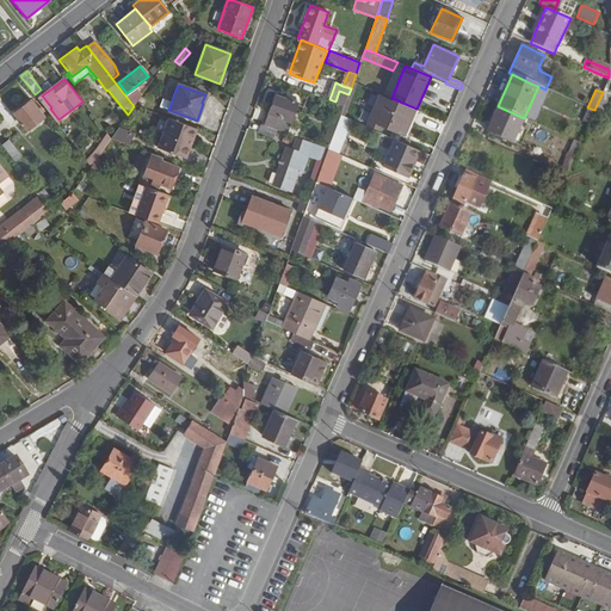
[(142,94),(136,91),(129,100),(134,106),(135,105),(142,94)]
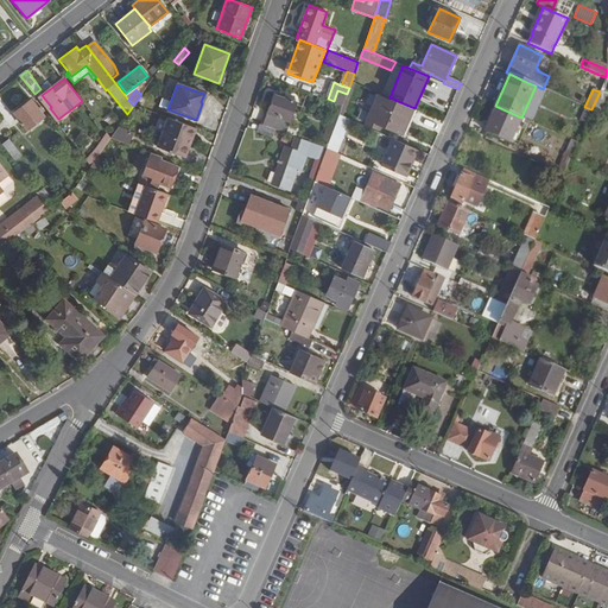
[(342,105),(347,94),(337,90),(334,101),(335,102),(342,105)]
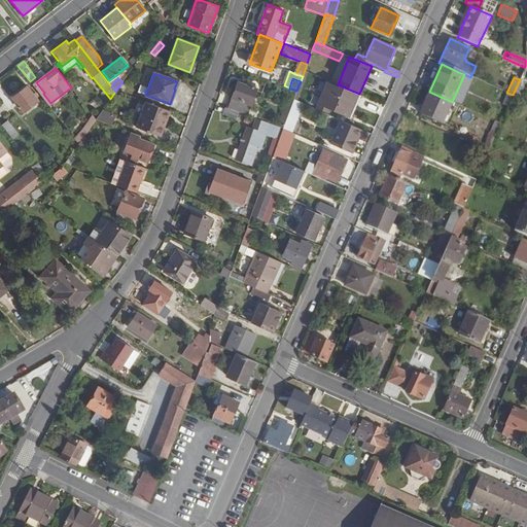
[(520,78),(520,79),(513,95),(520,98),(526,81),(520,78)]
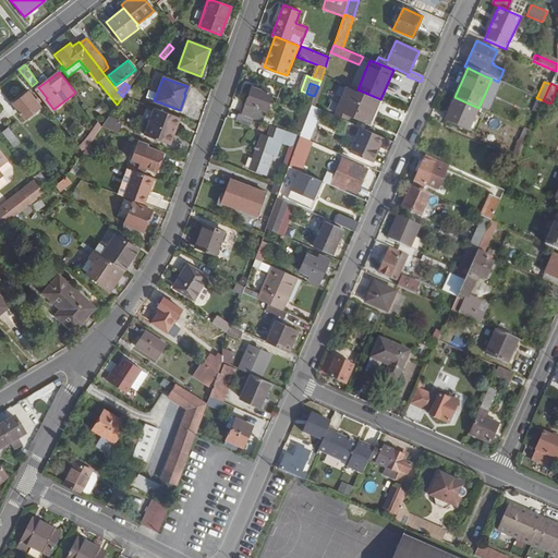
[(261,89),(252,86),(241,114),(253,119),(263,122),(273,93),(268,92),(269,88),(262,86),(261,89)]
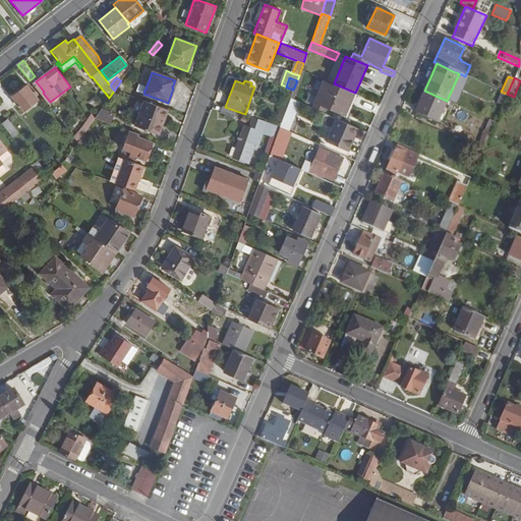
[(354,95),(324,81),(312,106),(325,111),(326,108),(345,116),(354,95)]
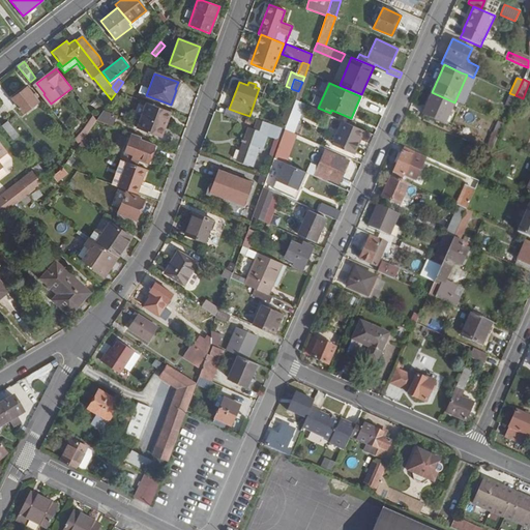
[(24,114),(38,101),(37,98),(33,94),(28,86),(11,98),(24,114)]
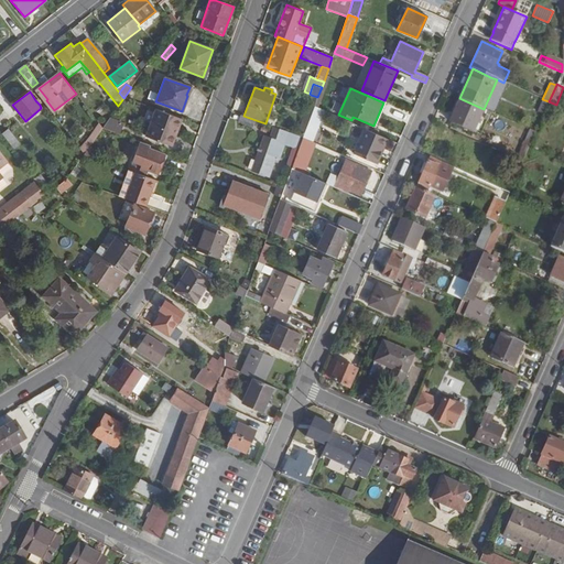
[(317,97),(311,95),(296,136),(303,138),(307,123),(314,107),(317,97)]
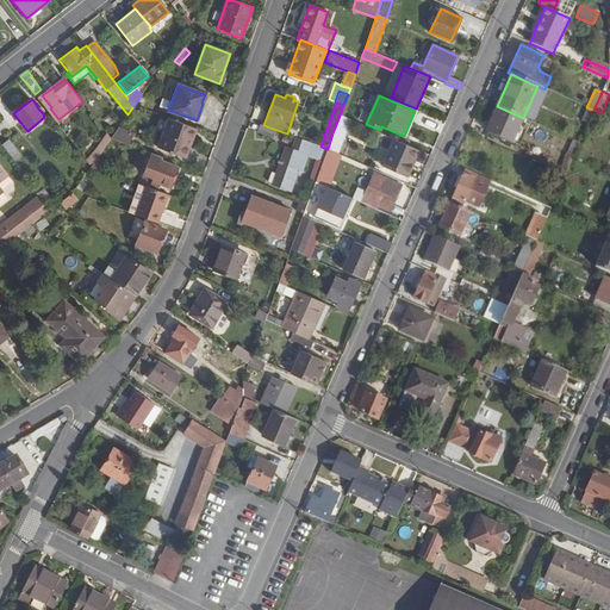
[(486,130),(512,142),(523,118),(497,106),(486,130)]
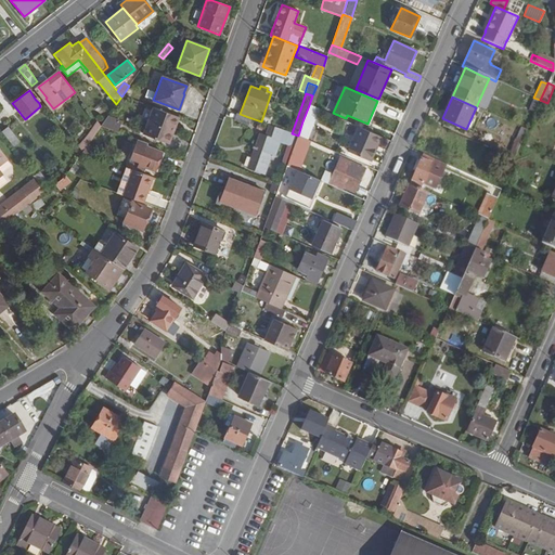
[(533,98),(528,110),(534,113),(540,100),(533,98)]
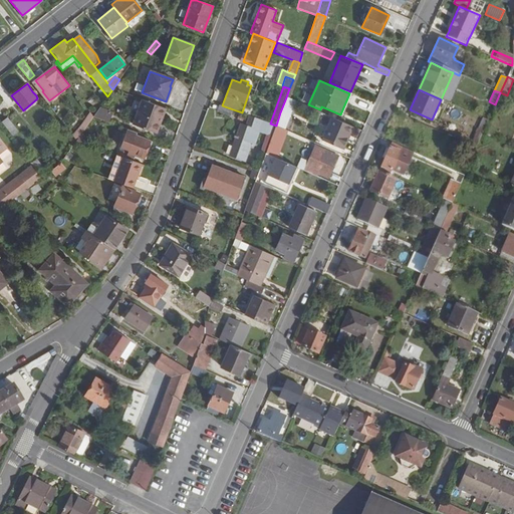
[(294,101),(286,97),(280,112),(287,115),(288,115),(294,101)]
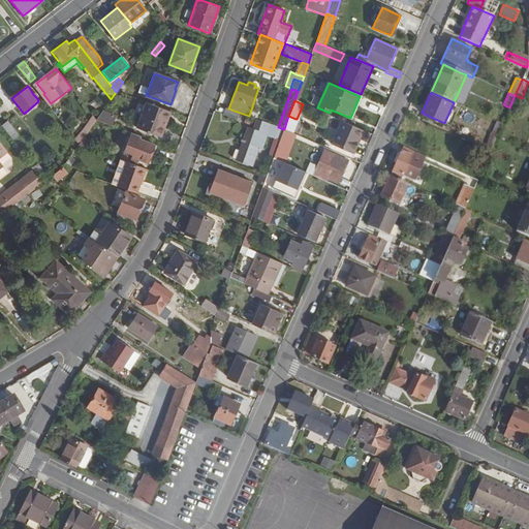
[(146,102),(136,127),(157,135),(161,125),(164,126),(166,119),(163,117),(166,110),(146,102)]
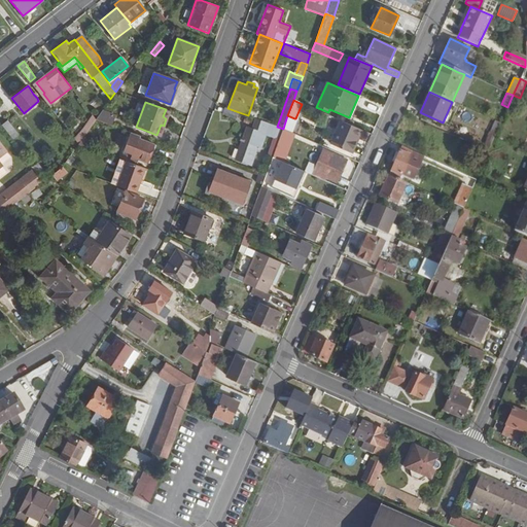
[(222,113),(236,119),(239,112),(227,108),(224,107),(222,113)]
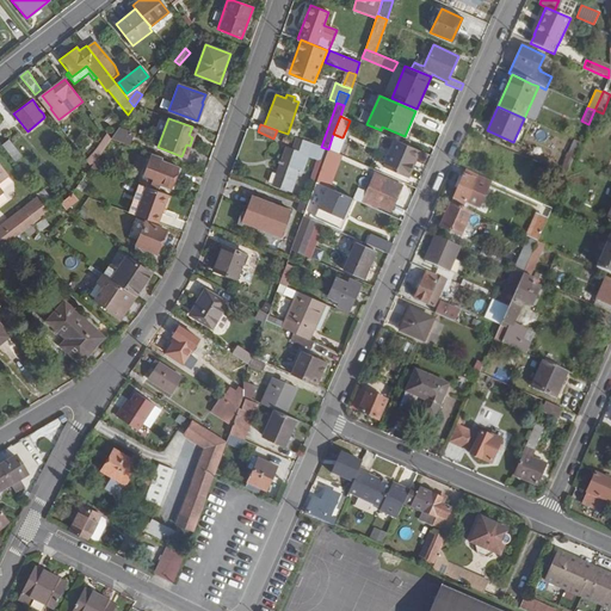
[(117,129),(111,139),(129,144),(133,135),(117,129)]
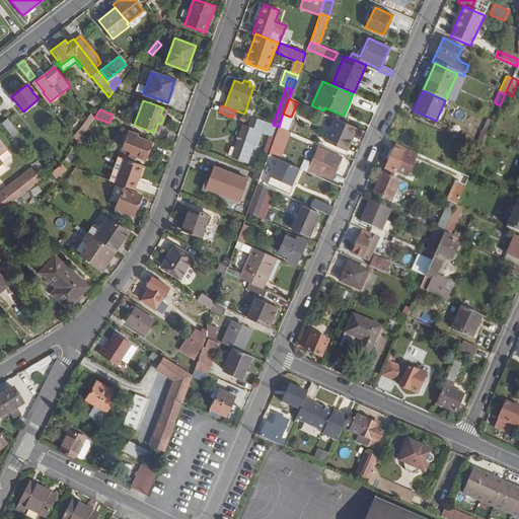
[(94,118),(90,113),(73,136),(77,142),(81,137),(94,118)]
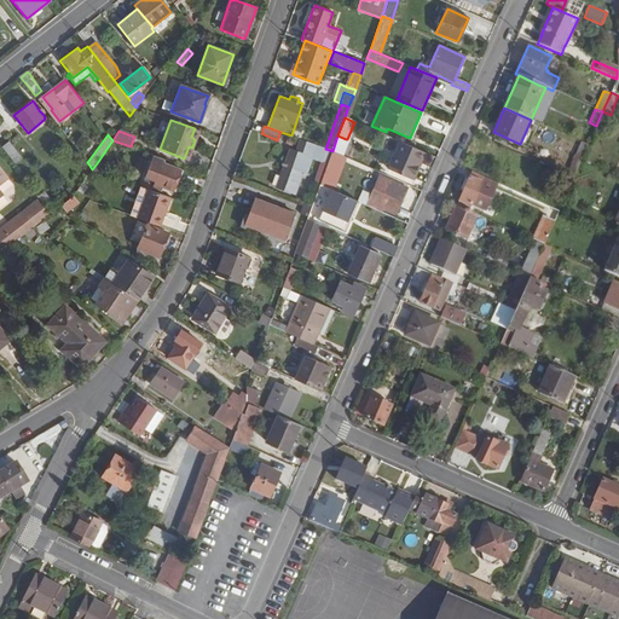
[(346,139),(337,136),(333,151),(340,154),(346,139)]
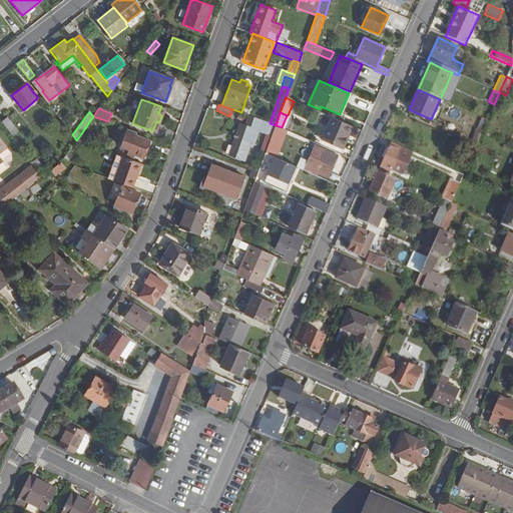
[(228,155),(244,161),(249,148),(250,143),(254,144),(259,132),(266,134),(264,140),(270,142),(271,139),(276,125),(270,123),(248,115),(244,124),(240,122),(228,155)]
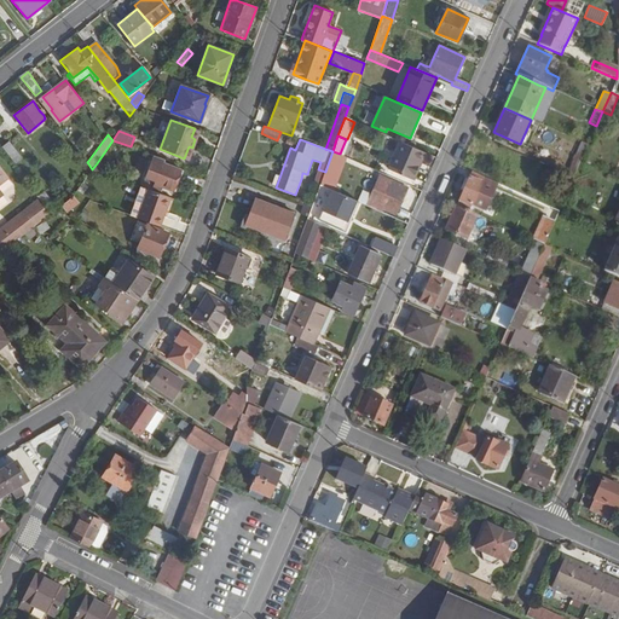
[(10,142),(4,145),(13,158),(11,160),(16,165),(23,158),(10,142)]
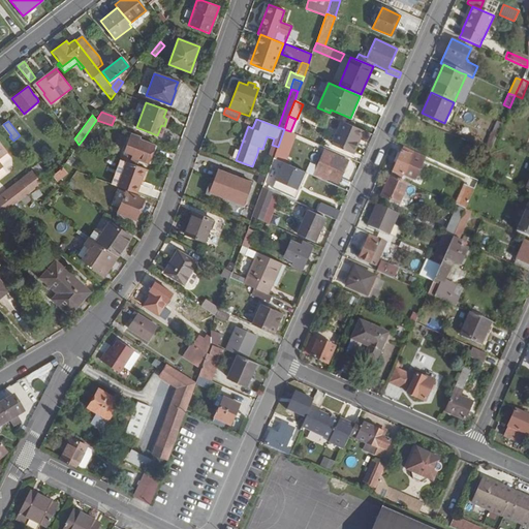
[(332,145),(351,153),(352,151),(362,129),(342,121),(332,145)]
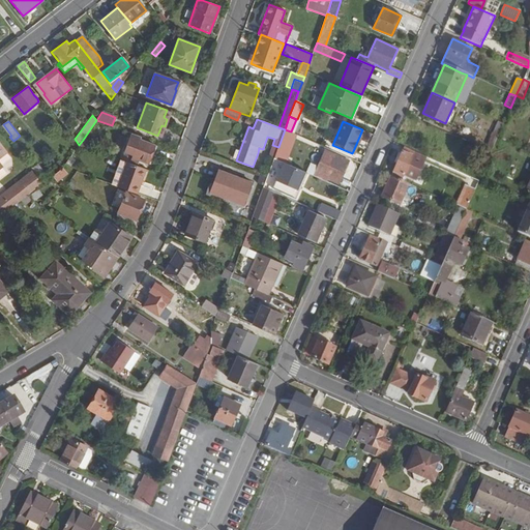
[(503,124),(498,121),(484,149),(491,152),(497,138),(503,124)]
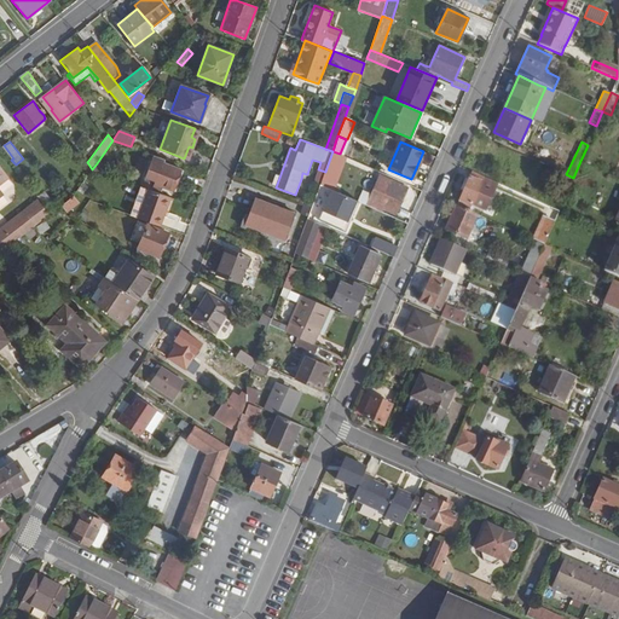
[(340,154),(333,151),(327,168),(336,172),(337,173),(343,156),(340,154)]
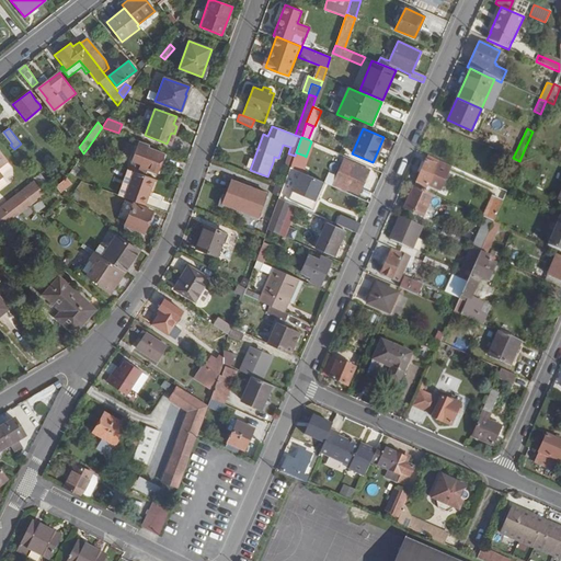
[(386,138),(384,137),(374,160),(375,161),(386,138)]
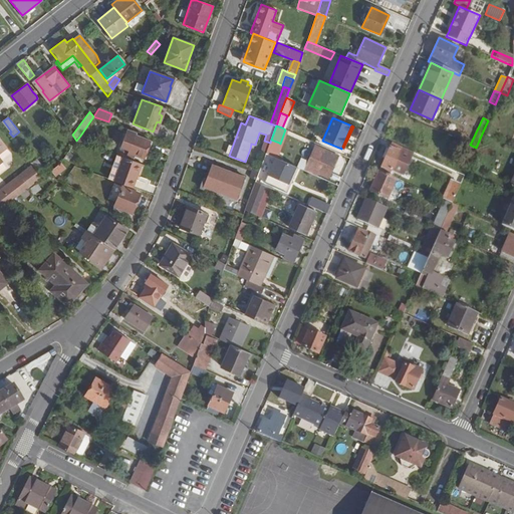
[(132,131),(127,130),(117,156),(126,159),(129,154),(144,160),(151,139),(150,139),(150,138),(132,131)]
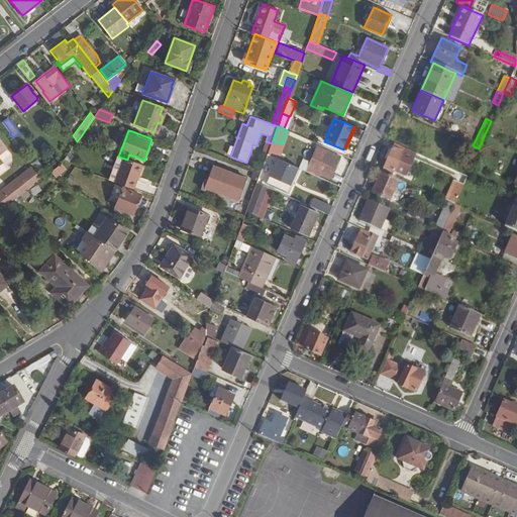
[(77,141),(87,144),(89,139),(81,136),(77,141)]
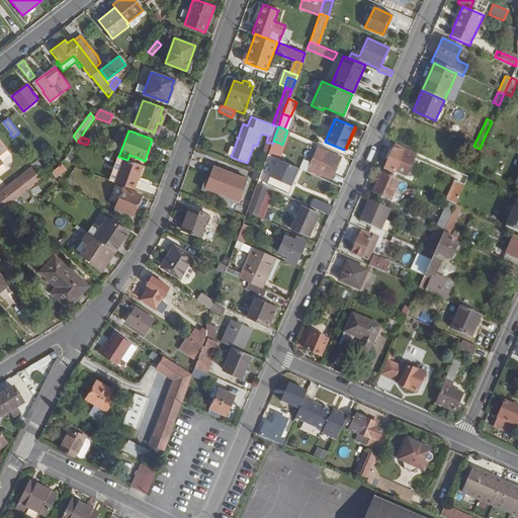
[(281,144),(273,141),(268,155),(274,157),(277,159),(281,161),(285,151),(279,149),(281,144)]
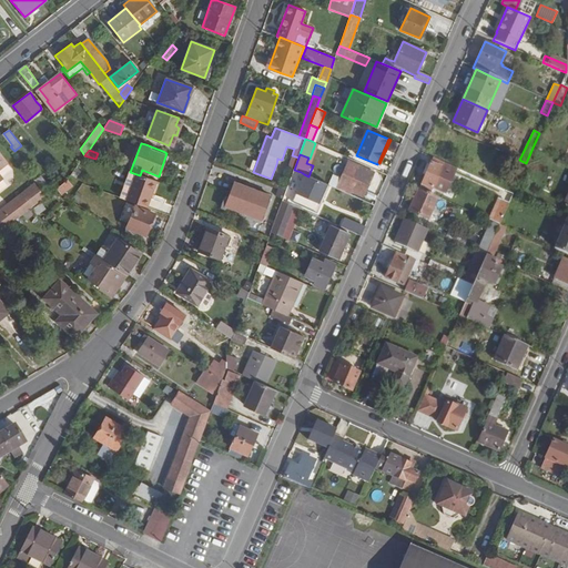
[(287,168),(294,170),(298,158),(292,155),(287,168)]
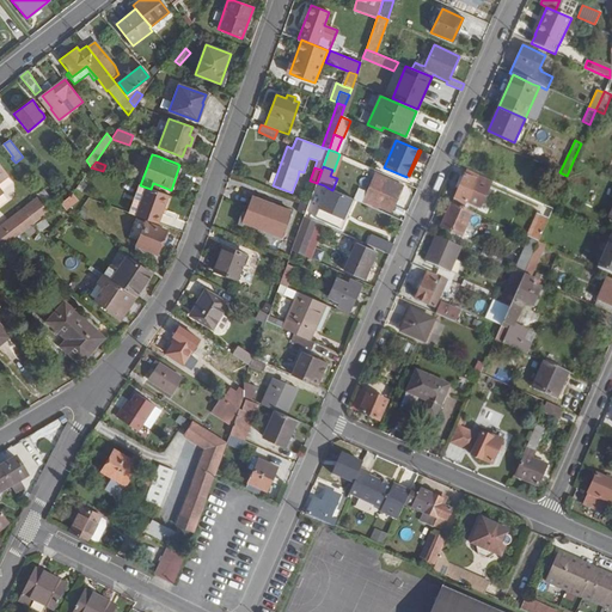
[(473,197),(477,199),(485,178),(465,170),(453,200),(470,207),(473,197)]
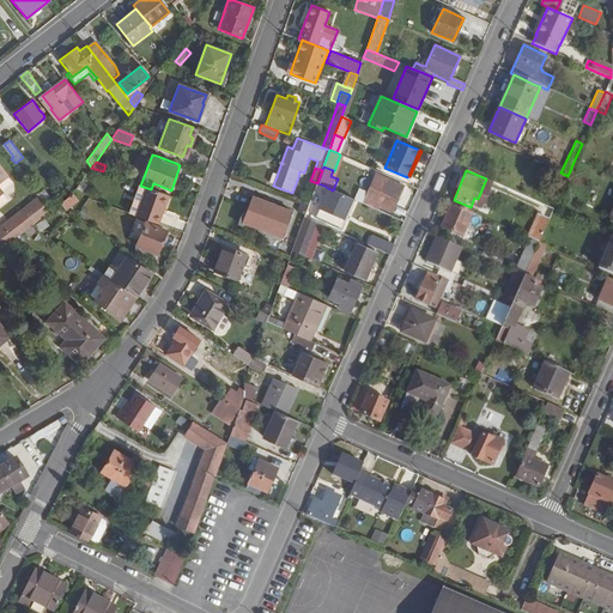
[(395,204),(404,186),(375,174),(362,202),(378,211),(380,208),(384,200),(395,204)]
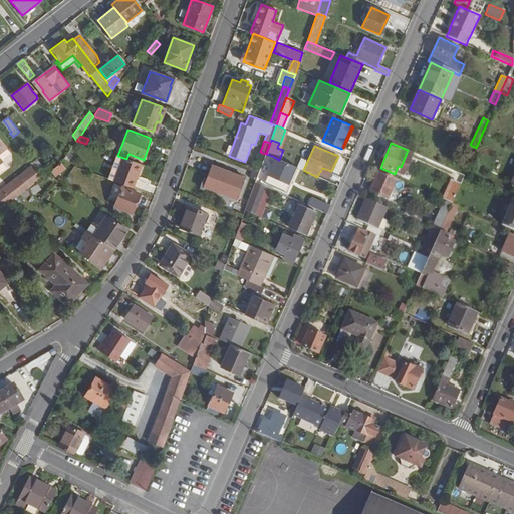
[(266,154),(260,170),(255,182),(260,184),(272,156),(266,154)]
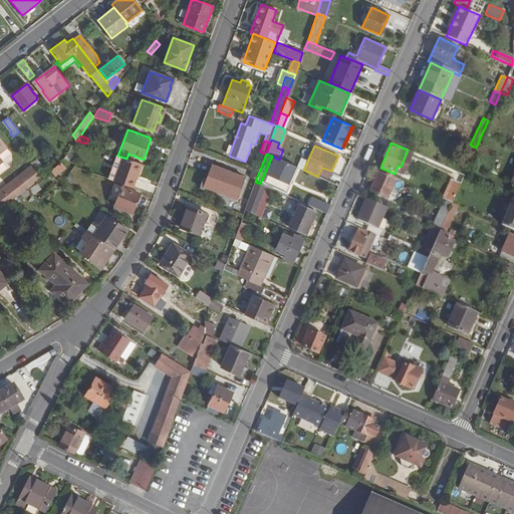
[(108,179),(114,181),(123,158),(117,156),(108,179)]
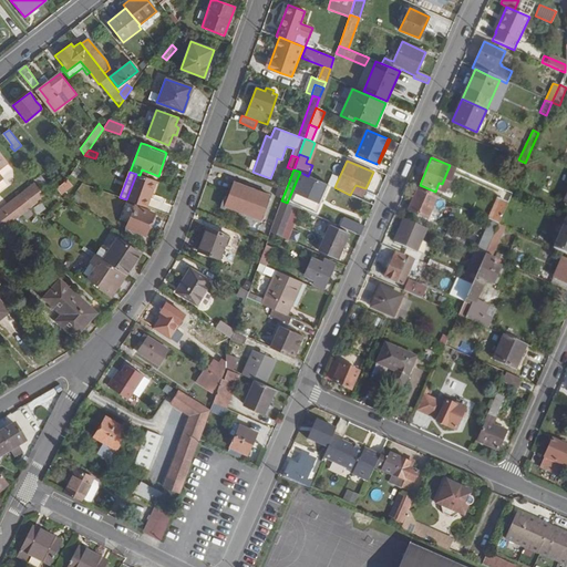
[(126,199),(148,207),(158,182),(136,174),(126,199)]
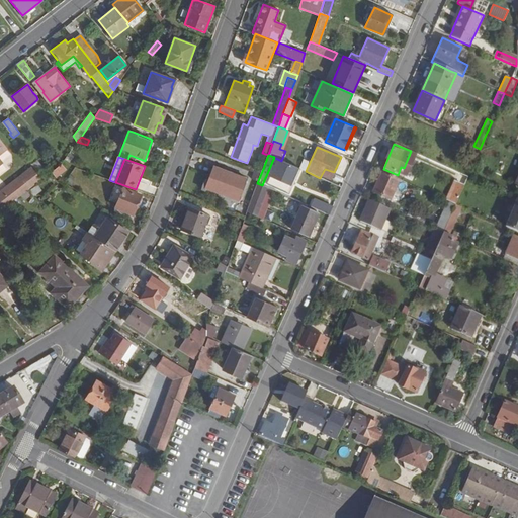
[(296,177),(293,175),(296,167),(281,161),(277,159),(266,184),(285,193),(288,186),(292,187),(296,177)]
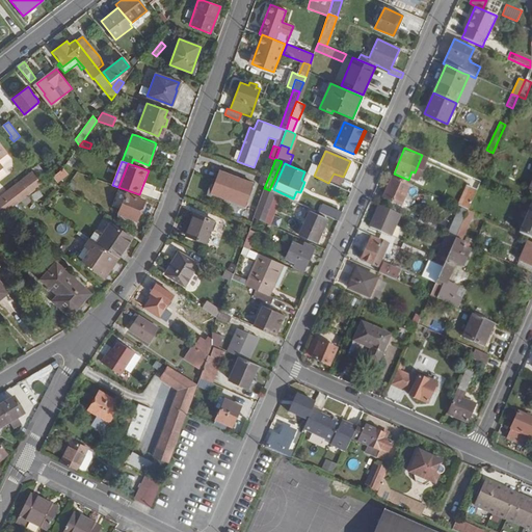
[(45,174),(38,164),(32,169),(40,178),(45,174)]
